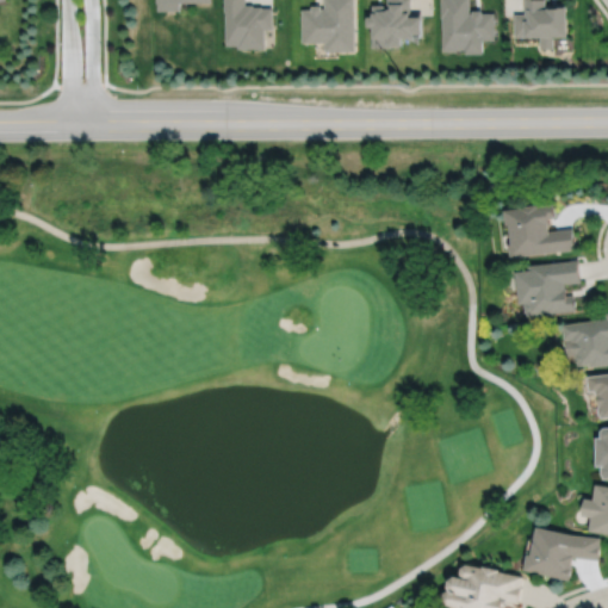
[(154,0),(154,4),(156,4),(156,12),(180,12),(180,4),(209,4),(209,0),(154,0)]
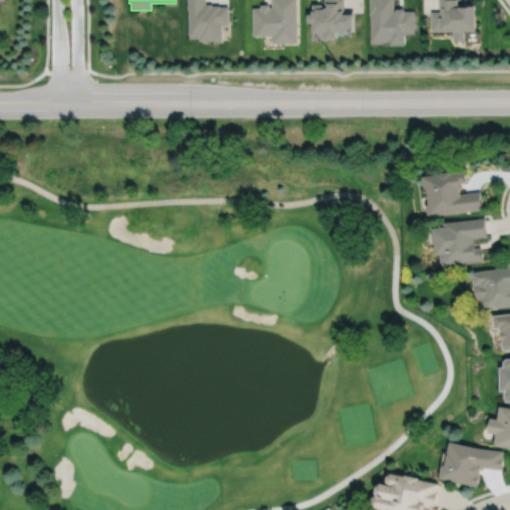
[(187,0),(187,10),(188,10),(188,39),(198,39),(199,42),(221,41),(221,25),(228,25),(227,7),(219,7),(219,6),(212,6),(212,5),(205,5),(205,0),(187,0)]
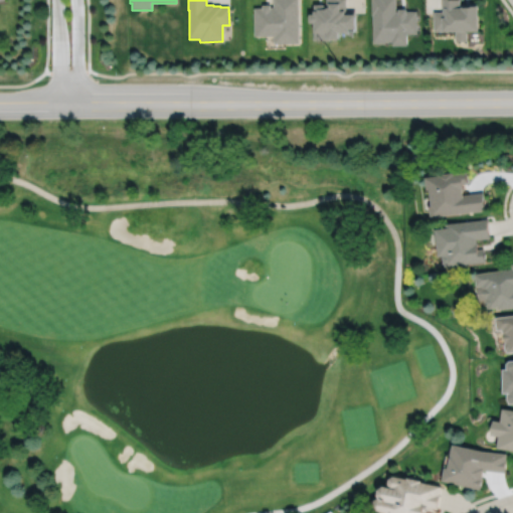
[(253,9),(253,37),(274,36),(274,44),(299,44),(299,0),(274,0),(274,7),(271,7),(271,5),(263,5),(263,9),(253,9)]
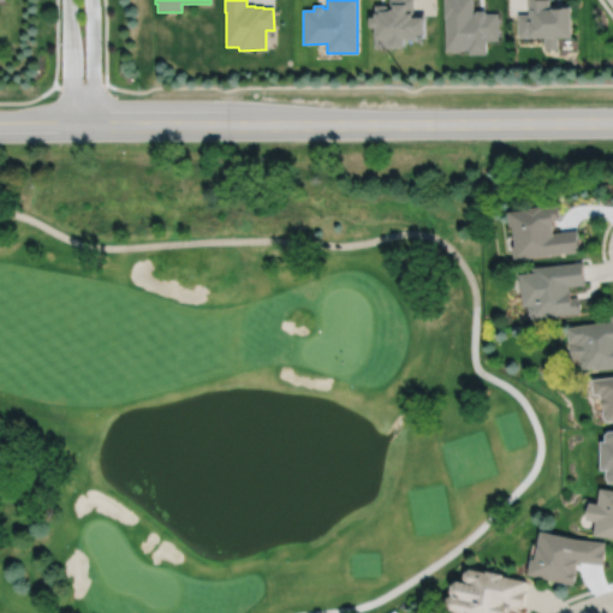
[(373,6),(373,17),(370,17),(370,28),(373,28),(373,49),(392,49),(392,48),(403,48),(403,40),(415,40),(415,35),(423,35),(423,15),(411,15),(411,0),(388,0),(388,11),(385,11),(385,6),(373,6)]
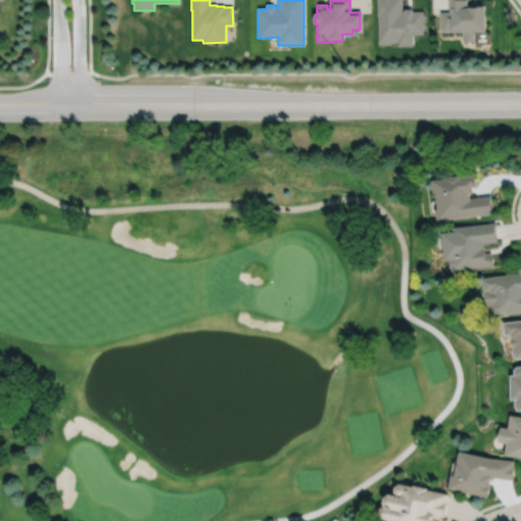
[(376,0),(376,16),(377,16),(377,45),(390,45),(390,43),(397,43),(397,47),(412,47),(412,36),(422,36),(422,12),(412,12),(412,10),(404,10),(404,12),(400,12),(400,0),(376,0)]
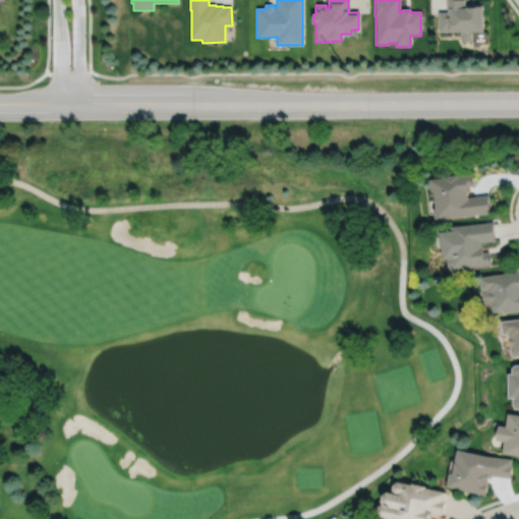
[(447,0),(447,13),(438,13),(438,33),(459,33),(459,43),(470,43),(470,33),(483,32),(483,4),(464,4),(464,0),(447,0)]
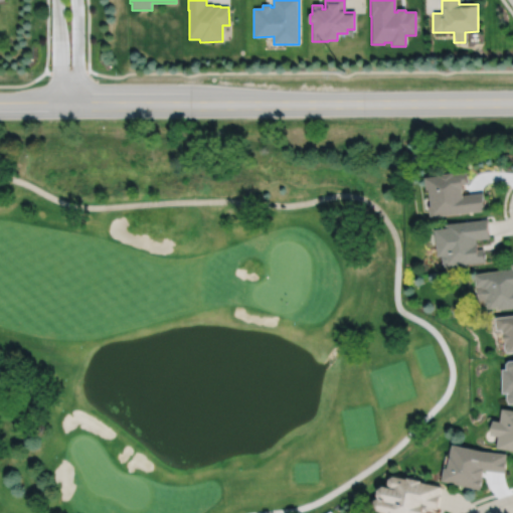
[(425,179),(426,192),(430,191),(432,208),(429,208),(431,219),(486,212),(485,200),(484,200),(483,194),(463,196),(462,192),(465,191),(464,186),(468,185),(467,174),(455,175),(454,174),(439,176),(439,177),(425,179)]
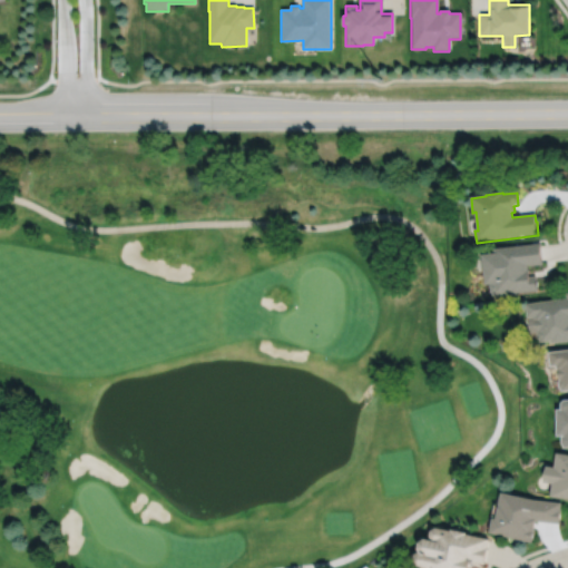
[(539,244),(493,251),(493,255),(481,256),(486,286),(489,286),(490,294),(491,294),(492,297),(537,292),(535,277),(529,277),(528,271),(527,267),(542,265),(539,244)]
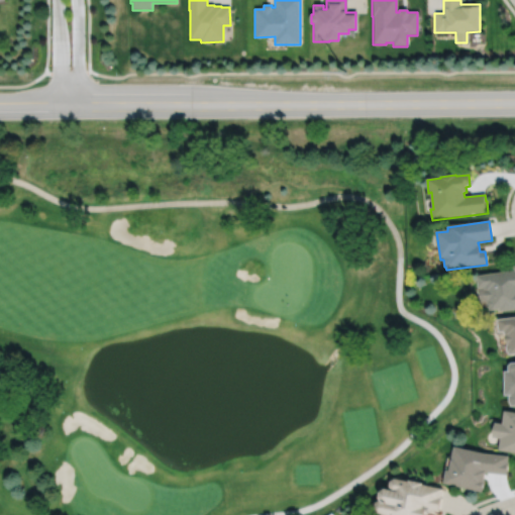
[(489,310),(489,312),(499,311),(499,313),(514,311),(514,266),(513,267),(513,272),(476,277),(478,290),(484,289),(485,292),(486,292),(487,303),(486,304),(487,309),(489,310)]
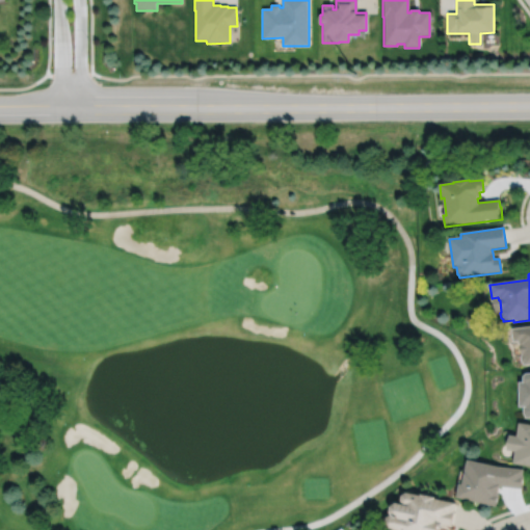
[(523,365),(524,367),(529,366),(529,327),(511,330),(512,344),(519,343),(519,346),(521,347),(522,358),(521,359),(522,364),(523,365)]
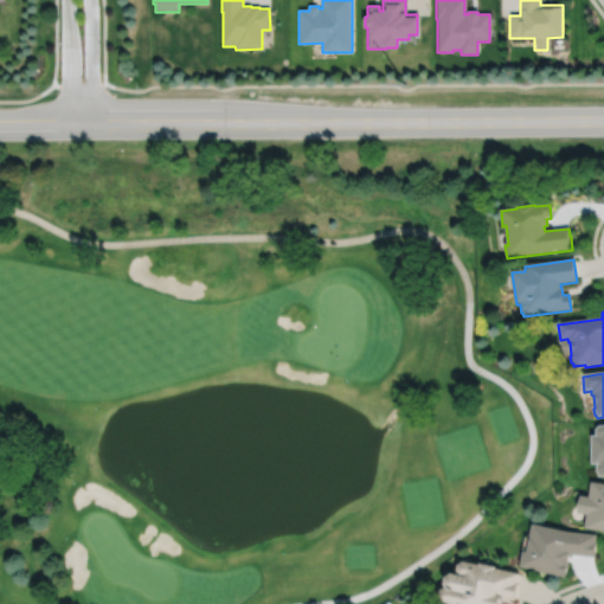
[(599,476),(599,479),(603,479),(603,426),(601,428),(597,431),(597,438),(592,438),(592,467),(598,467),(597,468),(597,475),(599,476)]
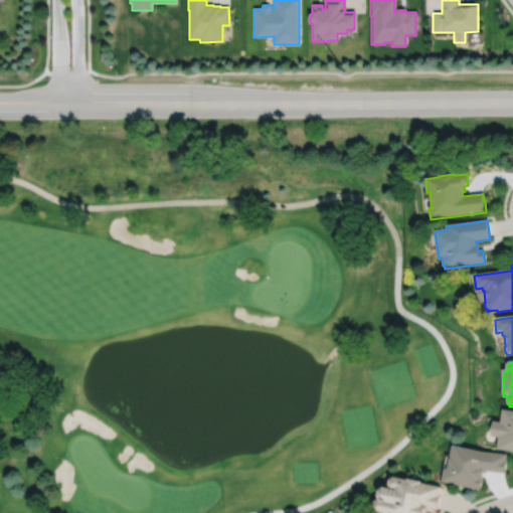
[(512,412),(502,411),(500,424),(493,423),(491,439),(498,440),(497,449),(512,451),(512,412)]
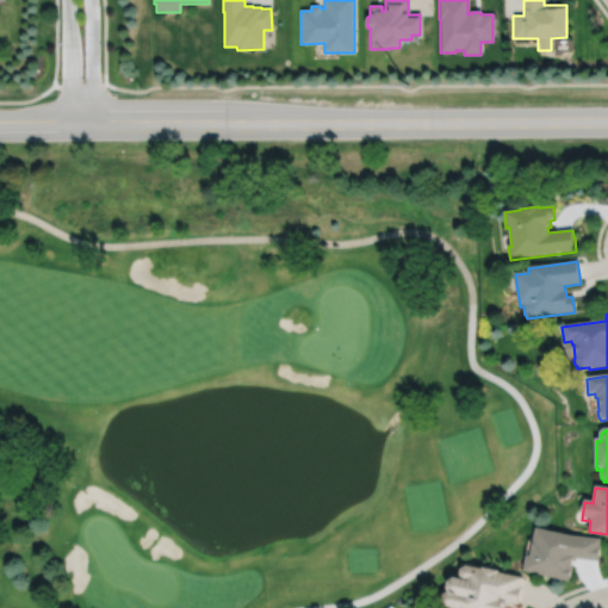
[(537,532),(535,534),(534,534),(529,553),(526,553),(521,570),(568,581),(572,557),(599,560),(600,545),(599,545),(599,538),(563,533),(557,535),(537,532)]
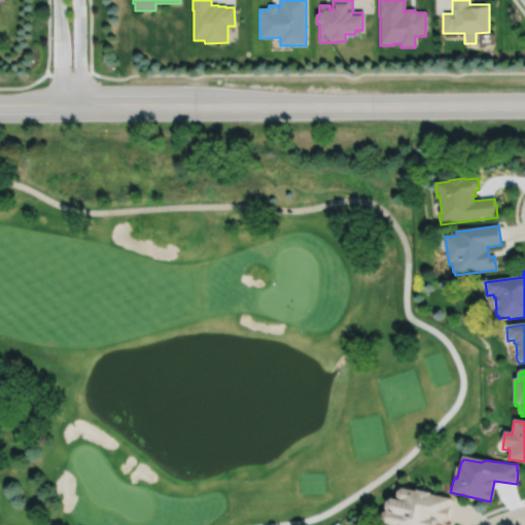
[(383,523),(389,524),(432,524),(434,524),(436,519),(446,522),(451,497),(429,493),(430,491),(416,488),(416,489),(403,486),(397,488),(396,493),(398,497),(392,495),(386,498),(385,504),(387,508),(381,511),(380,517),(383,523)]
